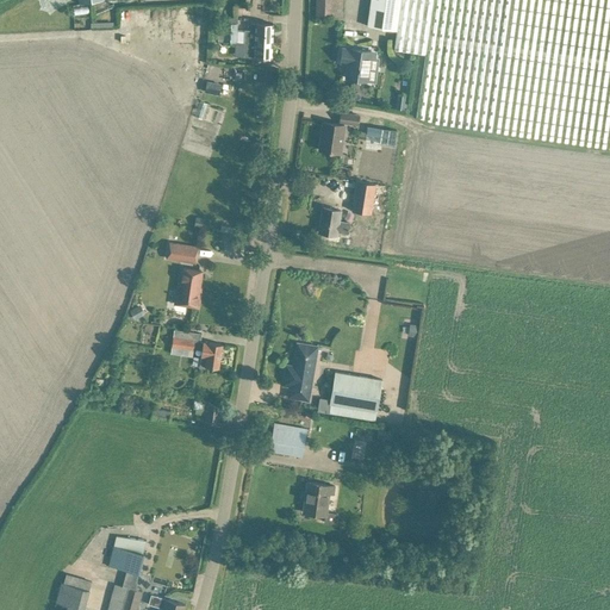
[(317,0),(317,14),(342,16),(342,0),(317,0)]
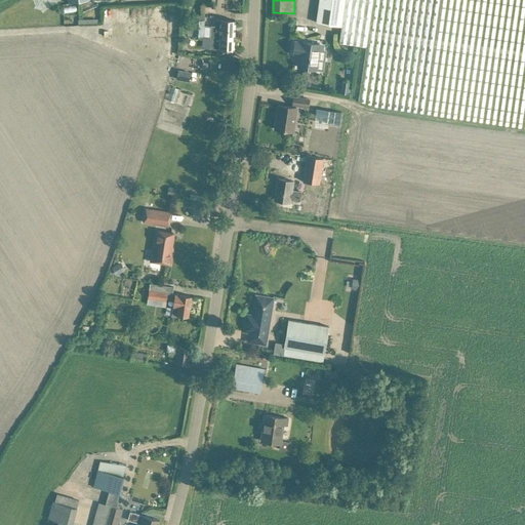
[(524,0),(319,0),(316,23),(340,26),(339,43),(365,47),(359,103),(524,128),(524,125),(524,0)]
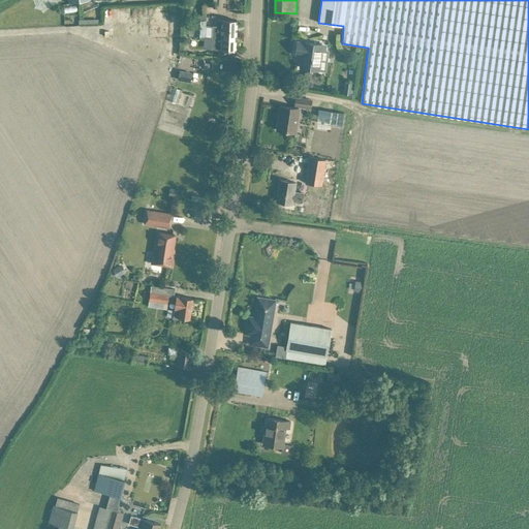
[(177,10),(147,8),(146,34),(176,35),(177,10)]
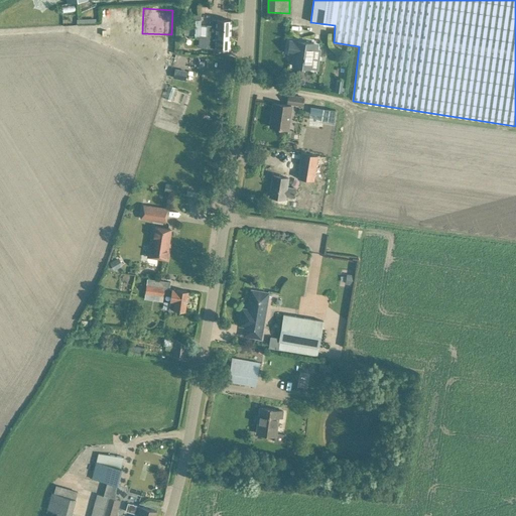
[(207,35),(230,36),(231,20),(212,19),(212,25),(207,25),(207,26),(201,26),(201,21),(189,21),(189,20),(188,20),(188,35),(207,36),(207,35)]
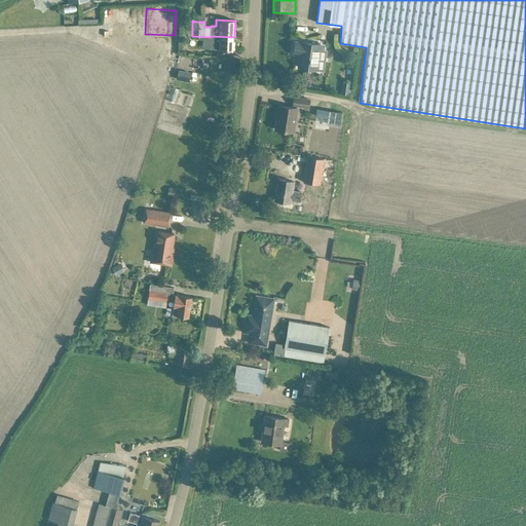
[(234,49),(234,37),(211,36),(211,37),(211,48),(220,48),(234,49)]
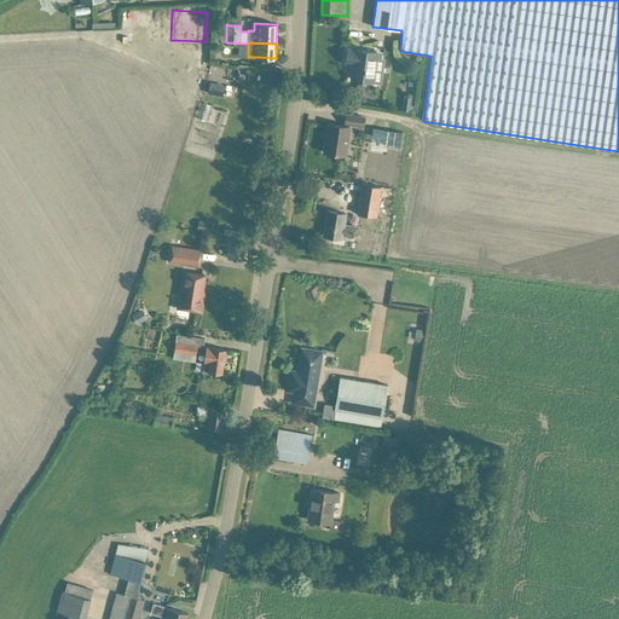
[(372,82),(376,52),(356,48),(356,50),(347,48),(345,63),(353,64),(351,79),(372,82)]
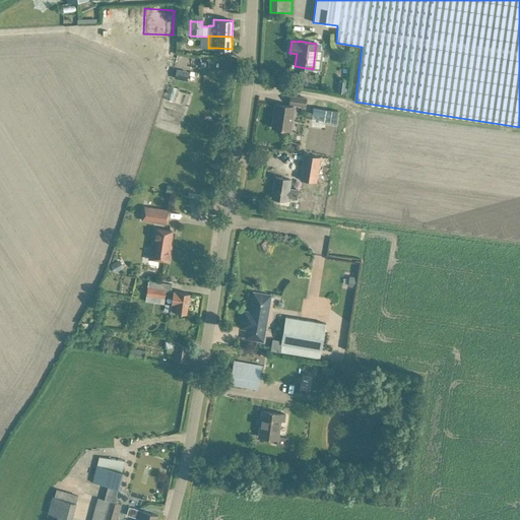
[(305,107),(306,99),(291,95),(289,105),(305,107)]
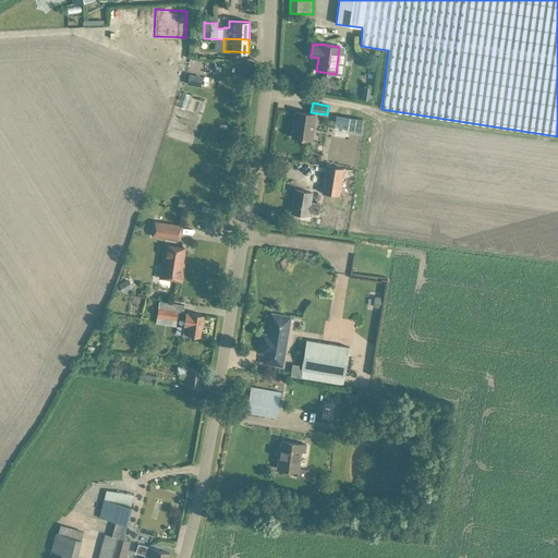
[(315,113),(307,112),(296,111),(292,137),(311,140),(315,113)]
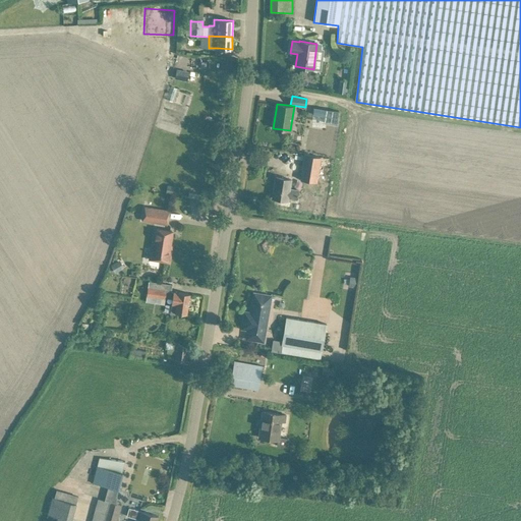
[(321,157),(331,159),(339,111),(312,107),(305,155),(321,157)]
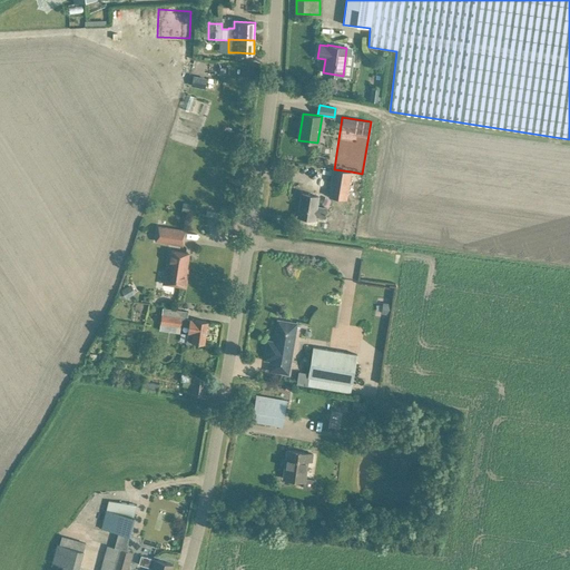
[(346,199),(351,172),(334,169),(333,169),(328,196),(346,199)]
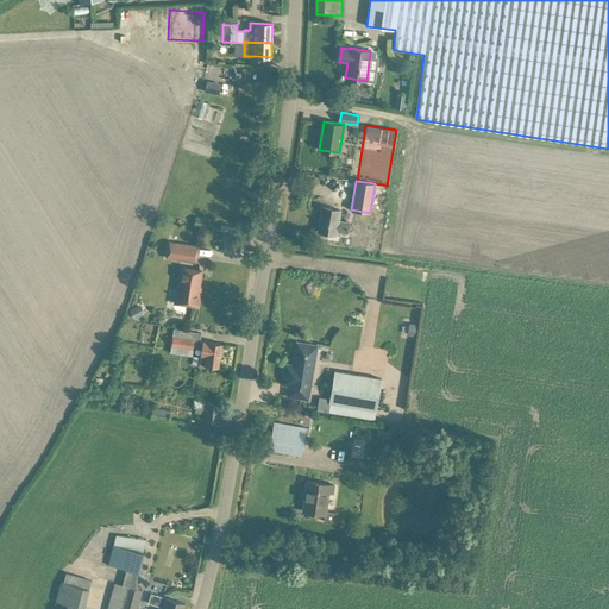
[(318,232),(337,234),(338,232),(347,233),(349,223),(338,220),(340,209),(322,207),(318,232)]
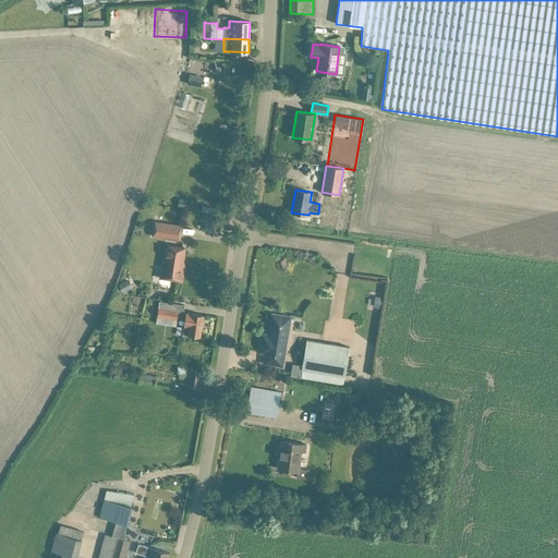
[(192,202),(179,201),(179,207),(191,209),(192,202)]
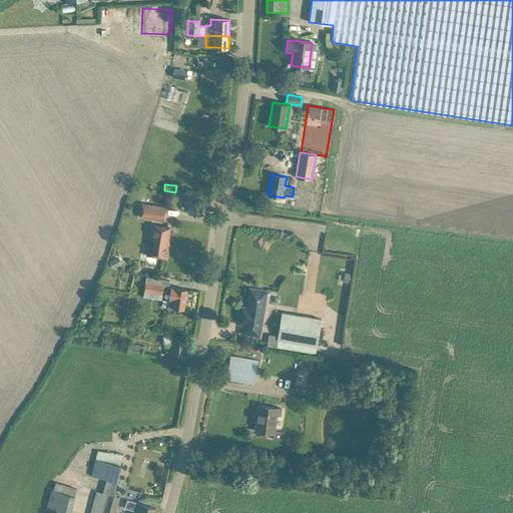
[(167,207),(142,203),(140,216),(164,220),(167,207)]
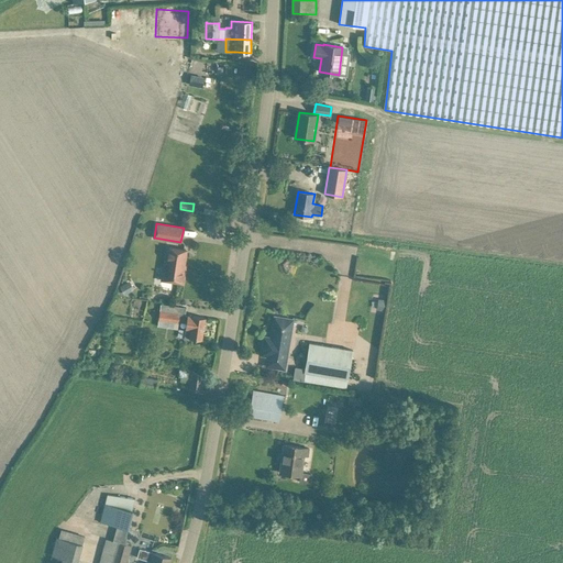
[(186,250),(175,247),(169,246),(165,269),(163,269),(162,280),(180,284),(180,283),(178,283),(179,273),(183,273),(186,250)]
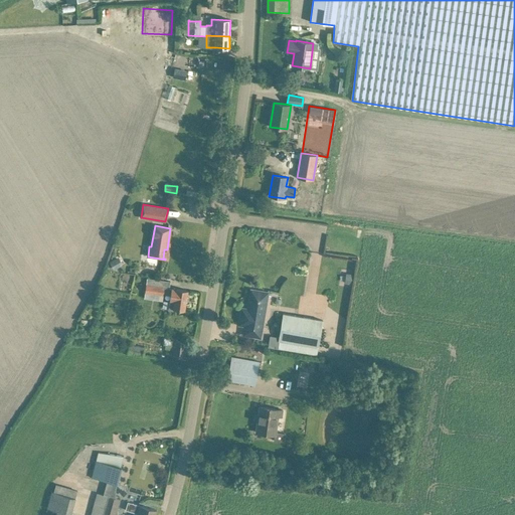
[(147,278),(145,292),(163,295),(164,288),(170,288),(171,282),(147,278)]
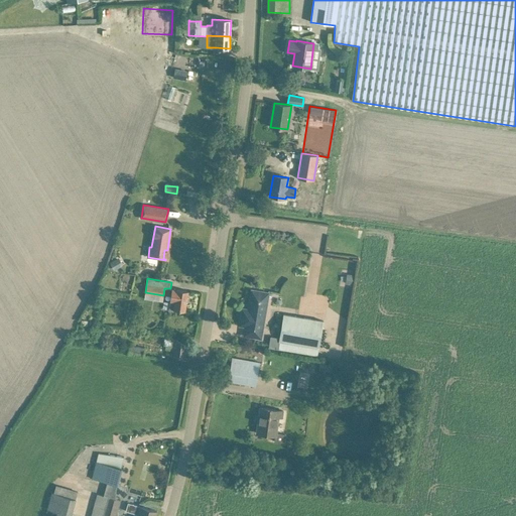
[(172,311),(173,309),(184,311),(188,291),(176,289),(171,288),(170,300),(168,310),(172,311)]
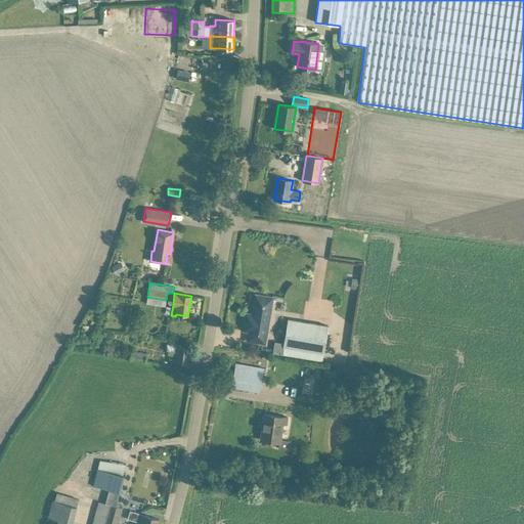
[(272,298),(265,296),(255,295),(252,314),(246,313),(244,331),(249,332),(248,341),(265,344),(272,298)]
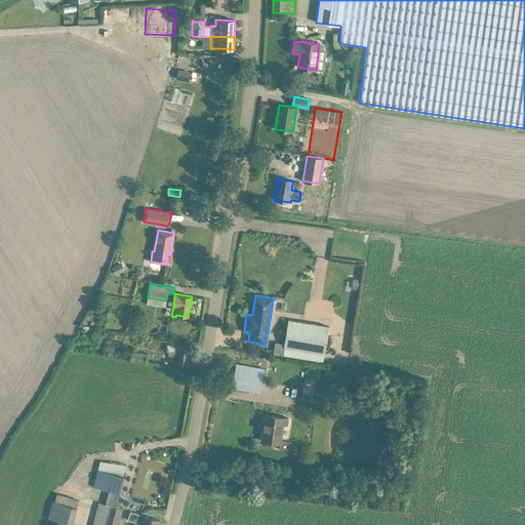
[(328,326),(288,320),(284,347),(285,348),(283,356),(323,362),(328,326)]
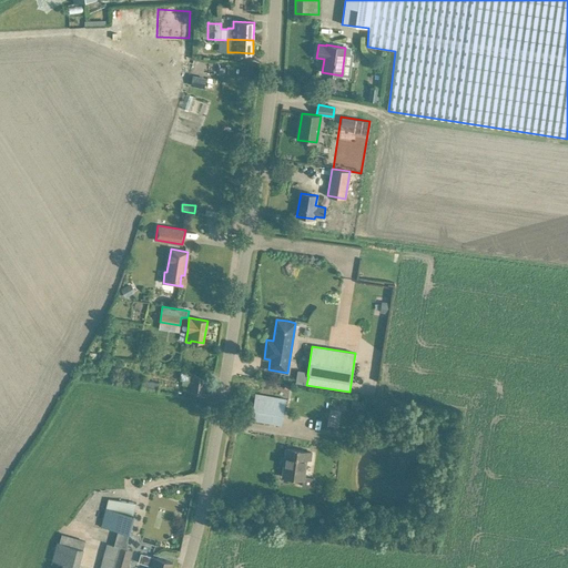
[(205,375),(194,374),(181,372),(180,379),(182,379),(181,385),(192,386),(191,392),(203,393),(205,375)]
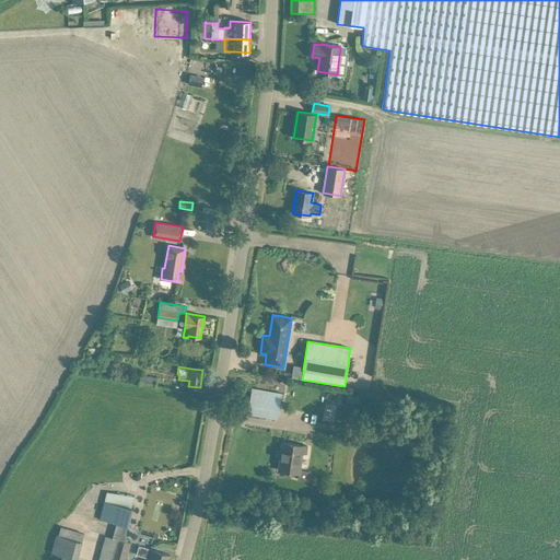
[(138,385),(154,387),(156,376),(140,374),(138,385)]
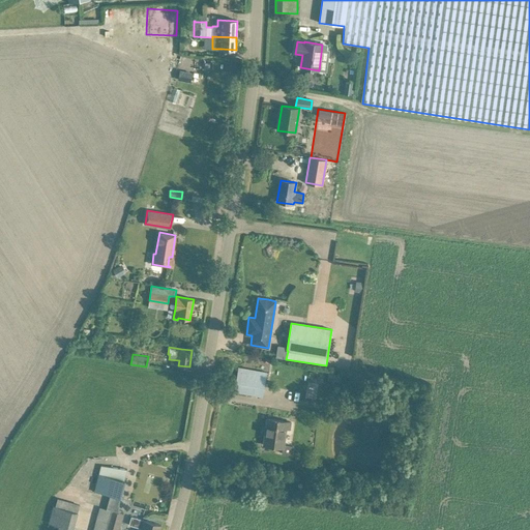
[(267,373),(238,367),(234,390),(263,395),(267,373)]
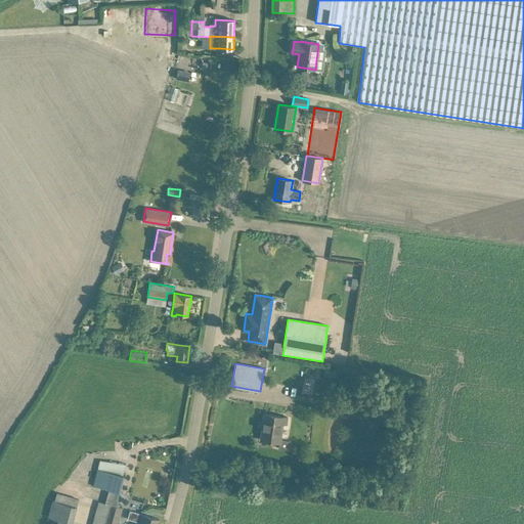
[(288,418),(274,416),(264,413),(260,439),(279,442),(278,448),(288,449),(289,441),(280,440),(282,424),(287,424),(288,418)]
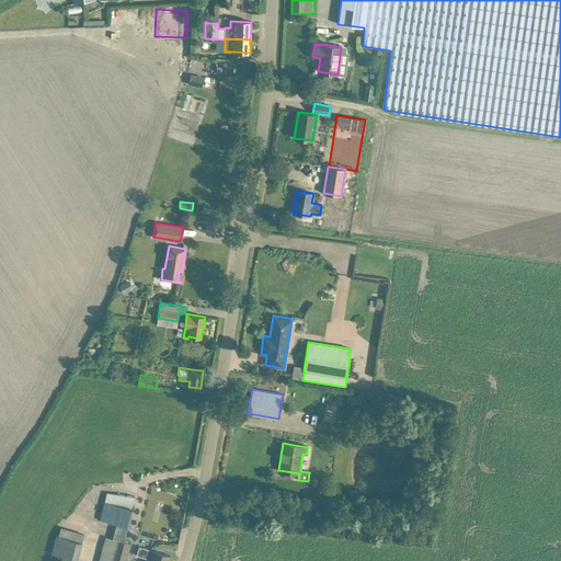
[(134,496),(106,493),(100,521),(126,527),(134,496)]
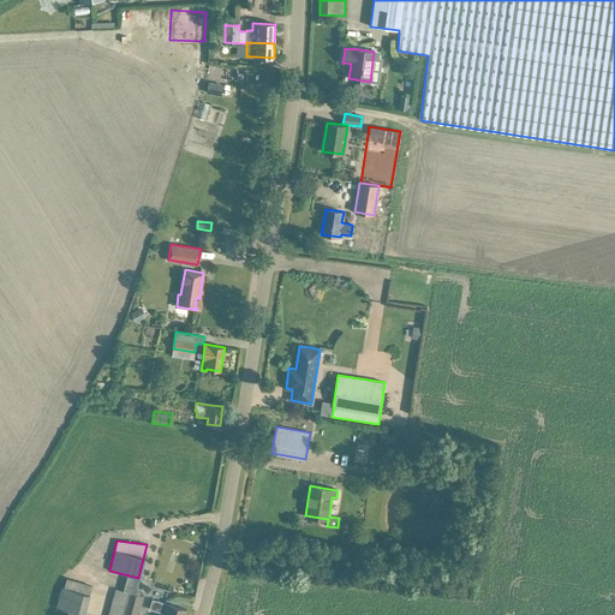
[(61,586),(57,608),(60,608),(84,614),(90,595),(93,585),(66,579),(64,587),(61,586)]
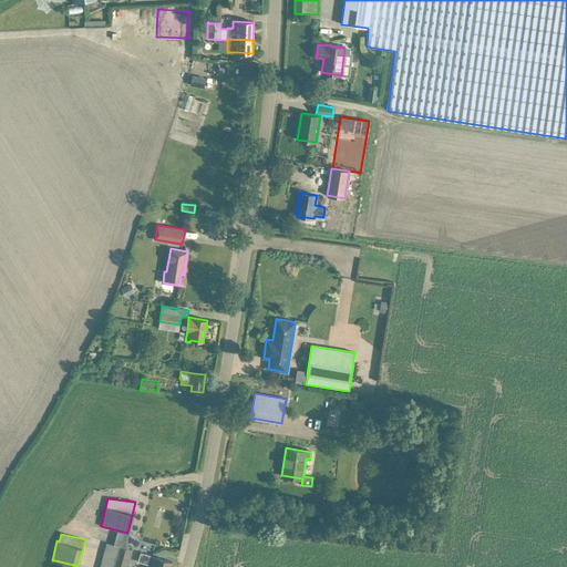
[(111,566),(117,546),(106,543),(99,566),(111,566)]
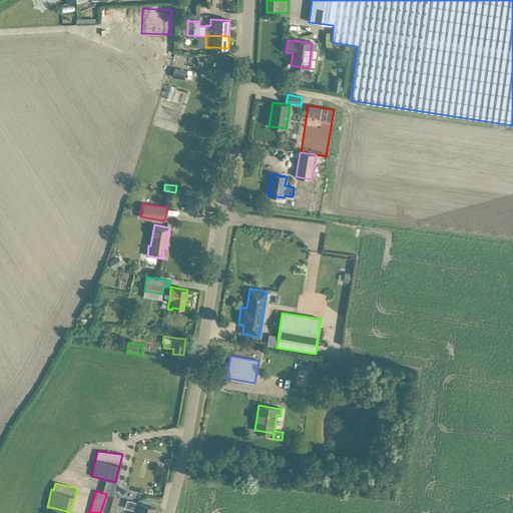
[(101,512),(113,512),(118,496),(106,492),(106,494),(100,512),(101,512)]
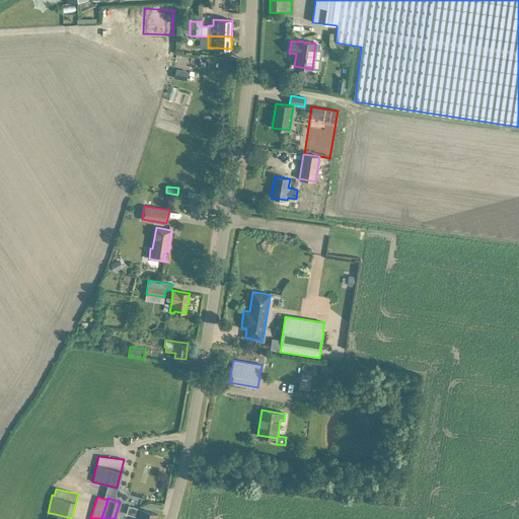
[(141,509),(141,510),(129,506),(127,514),(139,517),(138,518),(156,518),(158,514),(141,509)]
